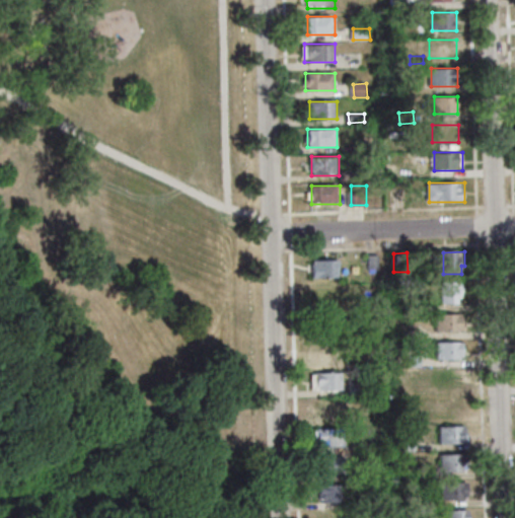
[(370,255),(378,255),(379,271),(371,271),(370,255)]
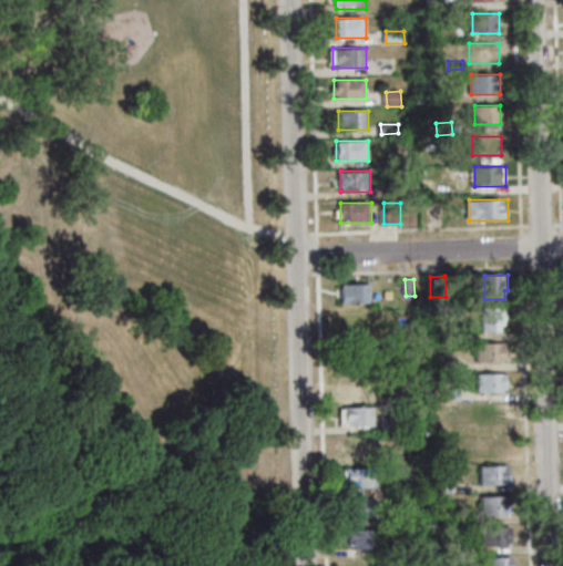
[(346,286),(370,285),(371,304),(344,305),(343,288),(346,288),(346,286)]
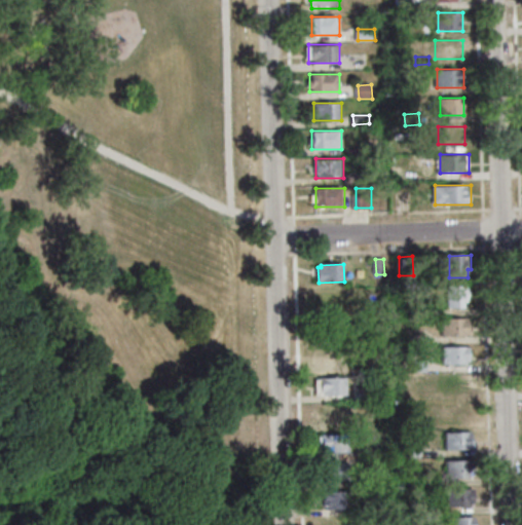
[(449,287),(470,287),(470,304),(467,304),(467,309),(449,309),(449,287)]
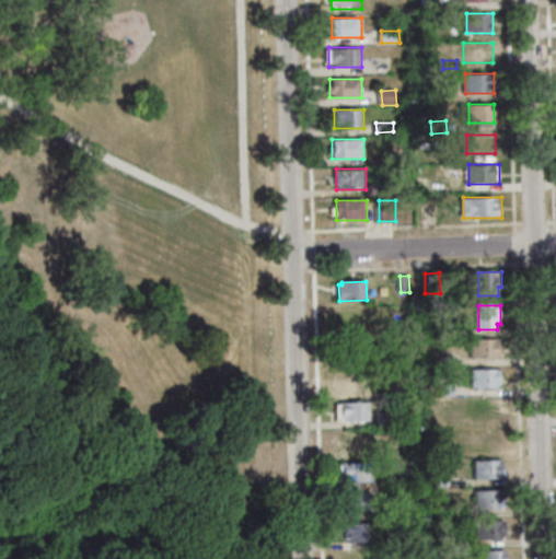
[(472,340),(500,339),(500,349),(504,349),(504,359),(473,359),(472,340)]
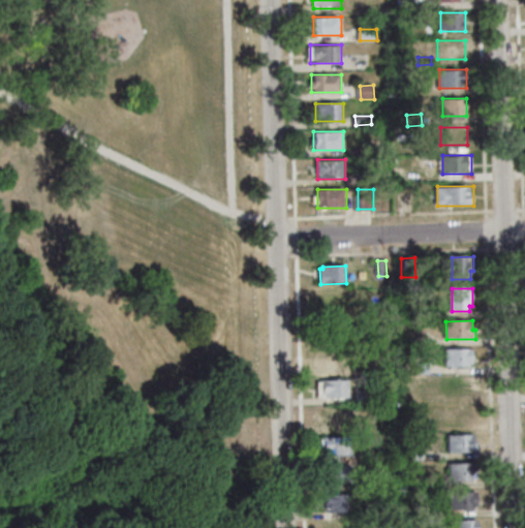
[(446,350),(473,349),(473,365),(470,365),(470,367),(446,368),(446,350)]
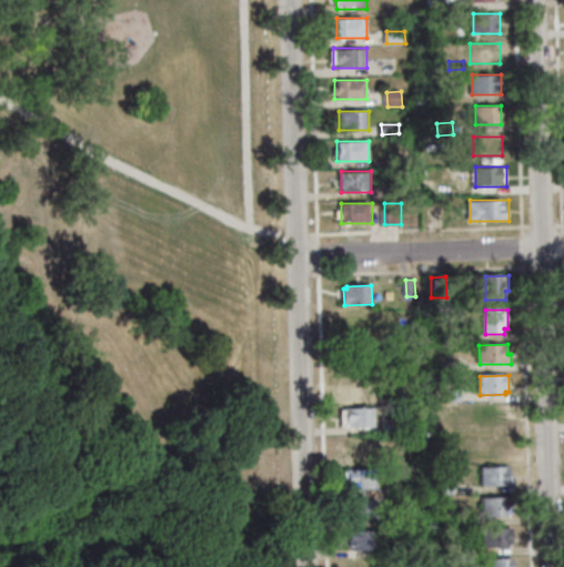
[(345,380),(374,378),(374,396),(345,397),(345,380)]
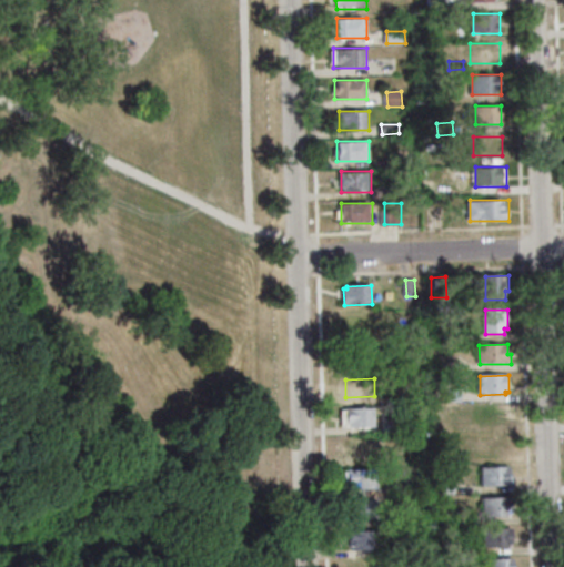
[(446,391),(462,391),(462,402),(446,402),(446,391)]
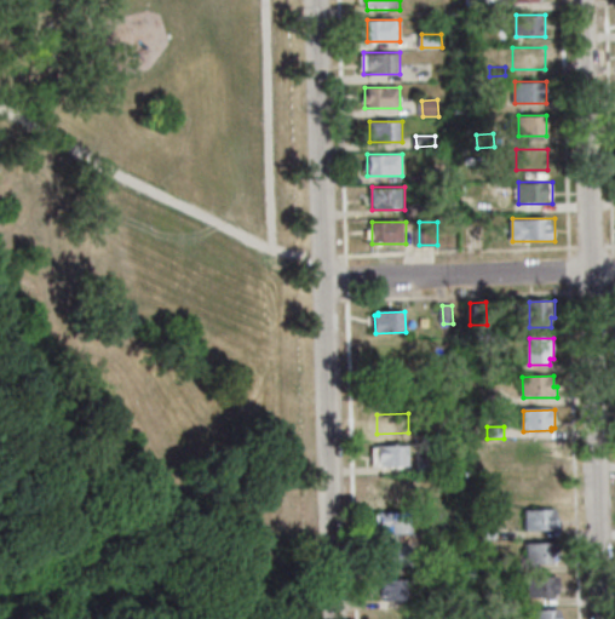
[(417,428),(437,428),(437,440),(417,440),(417,428)]
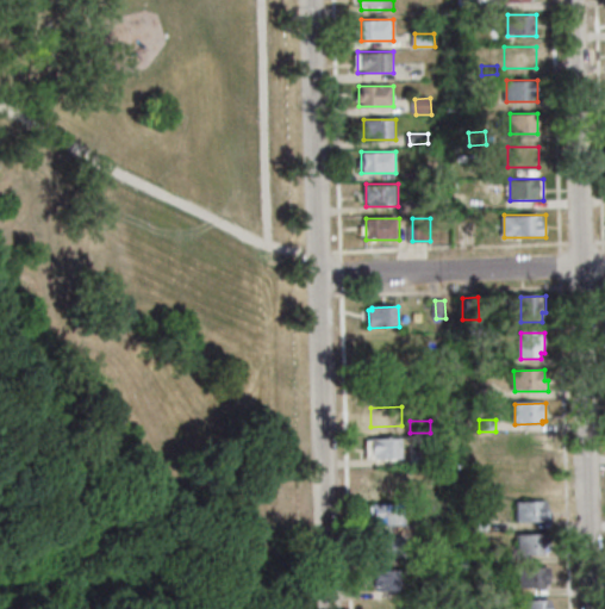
[(372,436),(404,436),(404,460),(376,460),(376,455),(372,455),(372,436)]
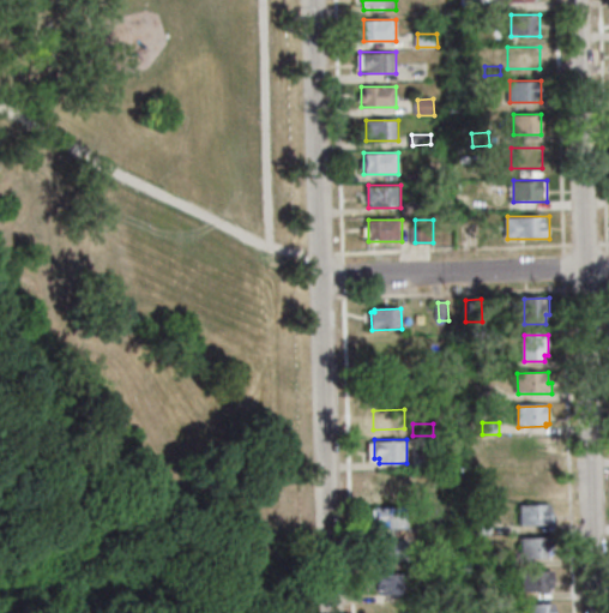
[(552,439),(512,439),(512,460),(552,460),(552,439)]
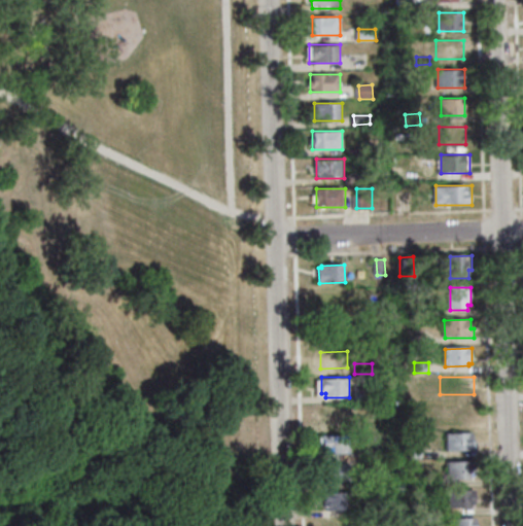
[(355,388),(373,388),(373,402),(355,402),(355,388)]
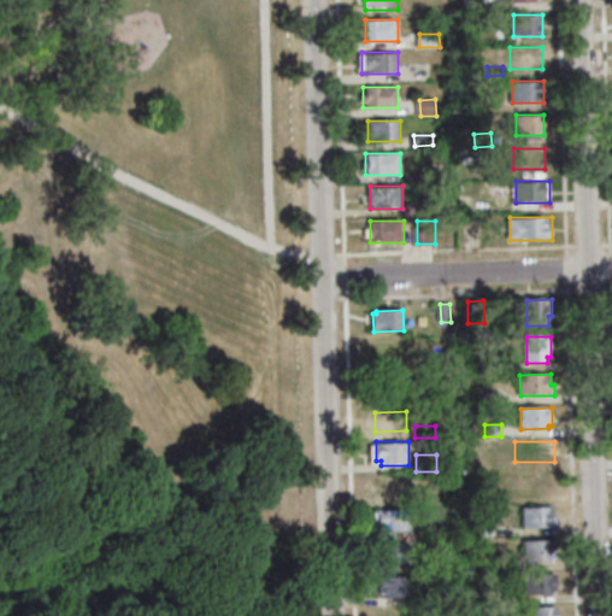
[(552,493),(552,475),(522,475),(522,493),(552,493)]
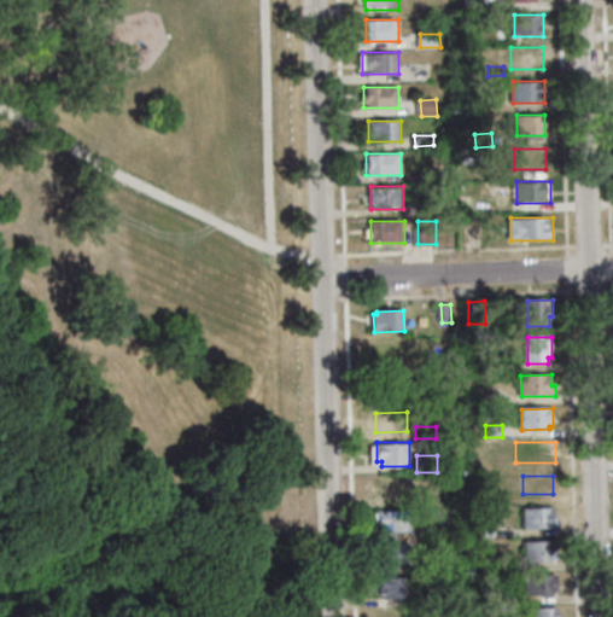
[(378,478),(409,477),(410,498),(379,500),(378,478)]
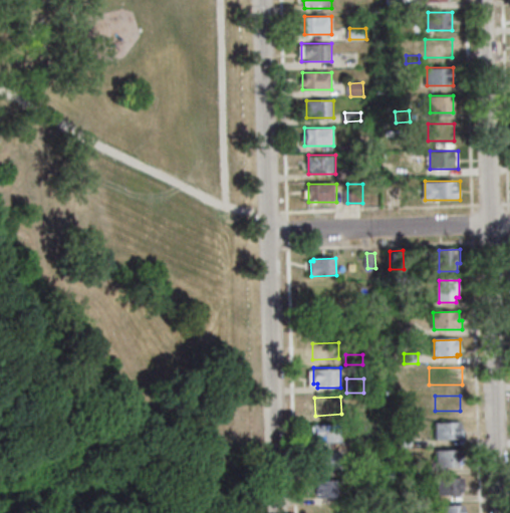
[(347,410),(365,410),(366,422),(348,422),(347,410)]
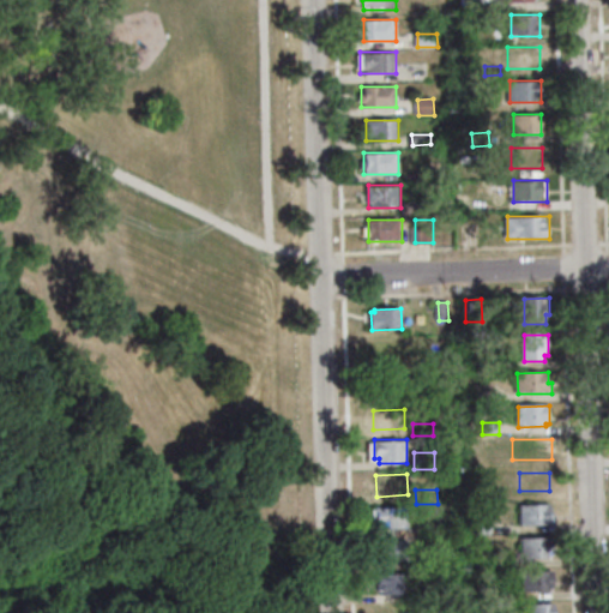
[(520,506),(552,505),(552,515),(554,515),(555,526),(522,527),(520,506)]
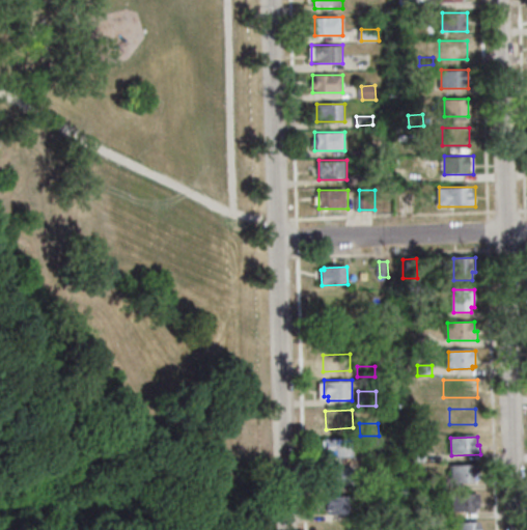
[(326,442),(350,441),(350,458),(329,459),(329,454),(326,454),(326,442)]
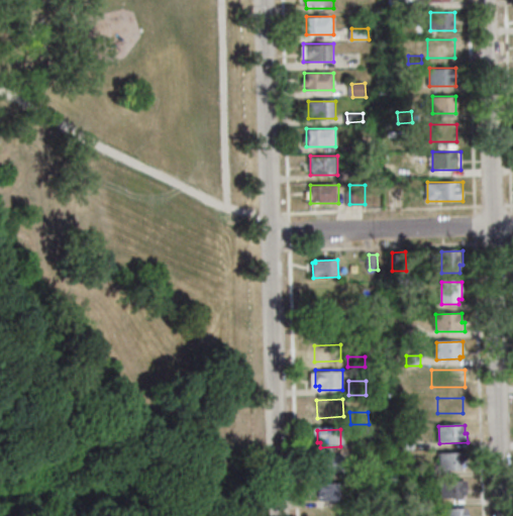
[(400,439),(414,440),(414,450),(399,450),(400,439)]
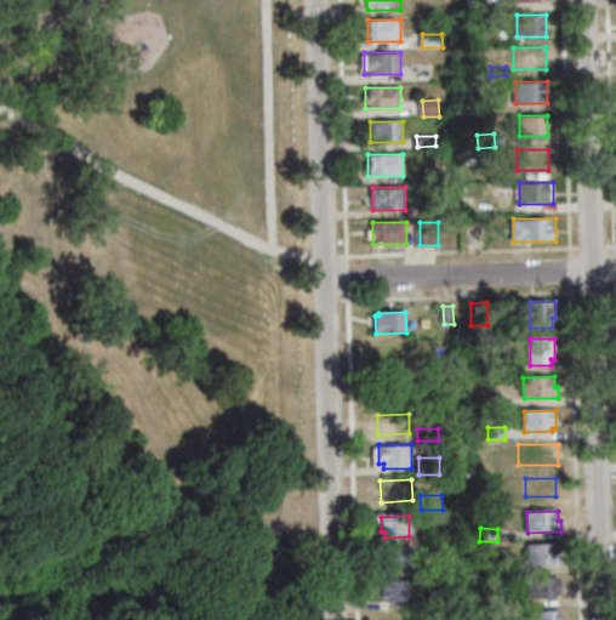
[(431,530),(449,530),(449,541),(431,541),(431,530)]
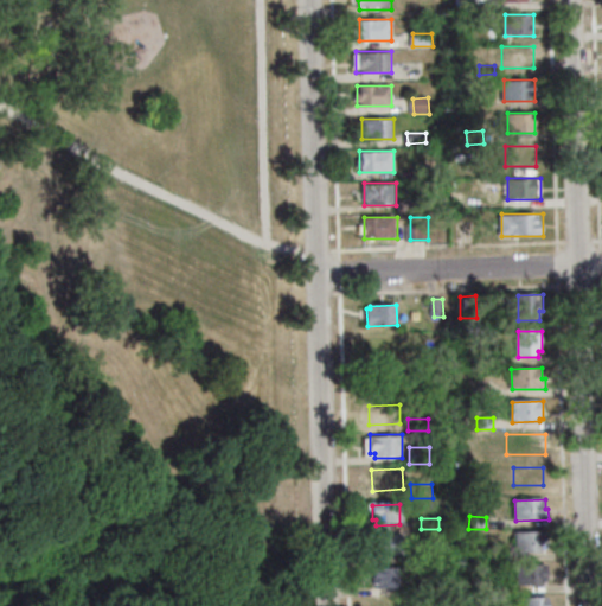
[(517,533),(545,531),(546,547),(540,548),(540,552),(517,553),(517,533)]
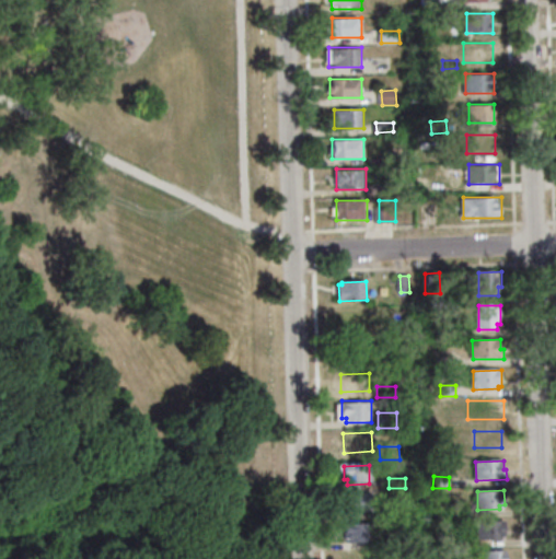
[(345,496),(372,495),(372,513),(345,513),(345,496)]
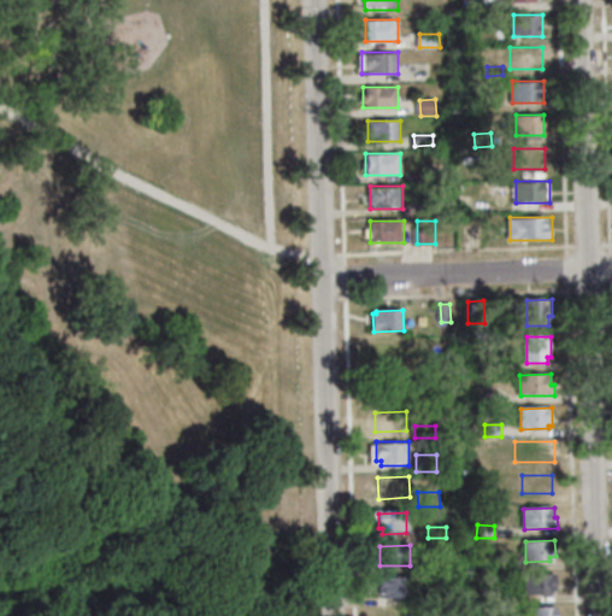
[(524,575),(555,574),(555,594),(524,594),(524,575)]
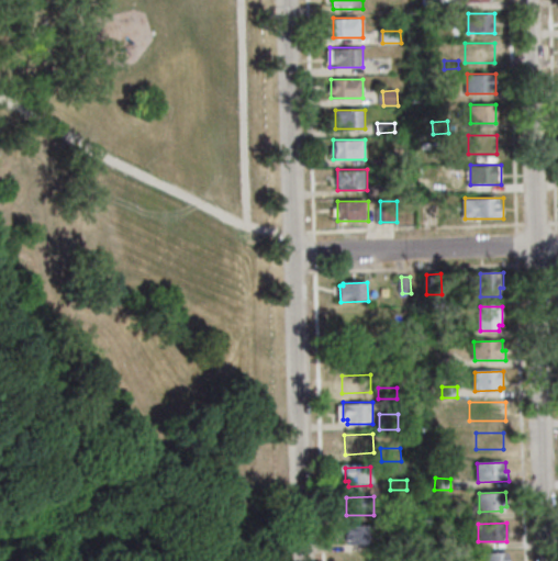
[(345,526),(376,525),(376,546),(349,546),(349,541),(345,541),(345,526)]
